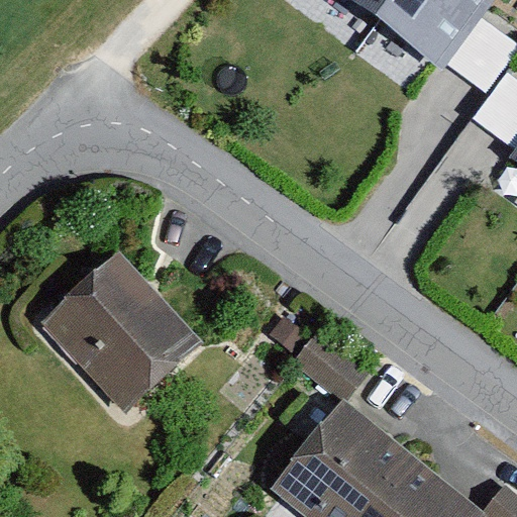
[(497,0),(336,0),(438,77),(497,0)]
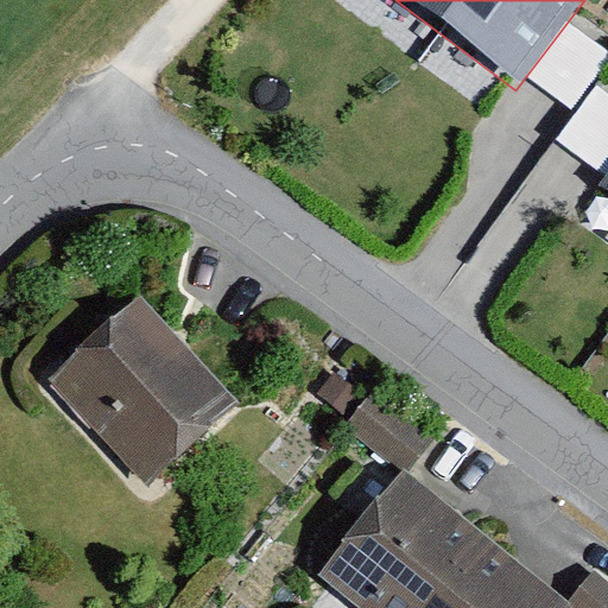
[(607,96),(590,86),(556,141),(601,170),(607,159),(607,96)]
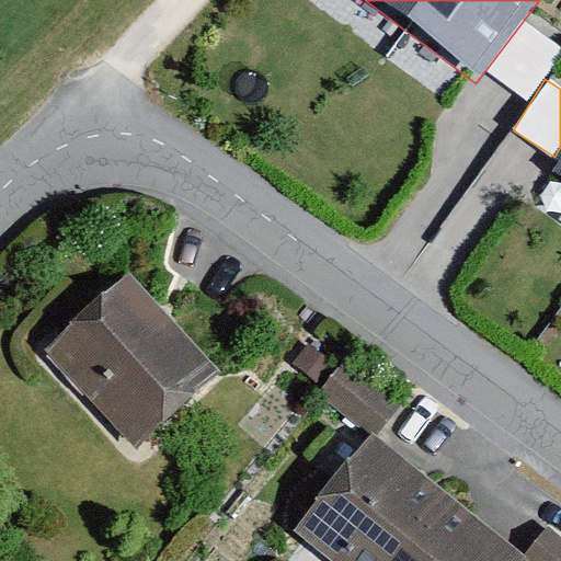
[(29,346),(124,455),(207,381),(112,273),(29,346)]
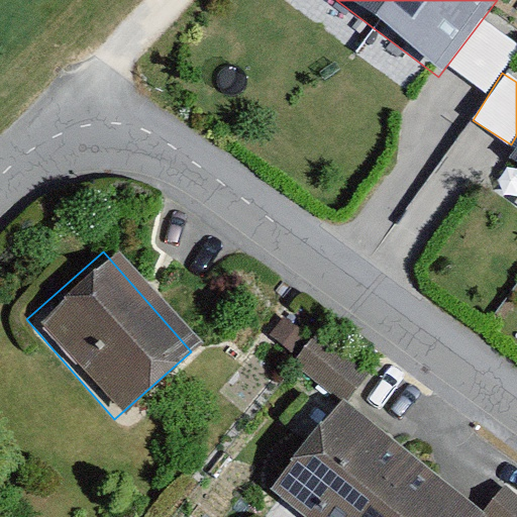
[(279,348),(331,389),(346,370),(294,329),(279,348)]
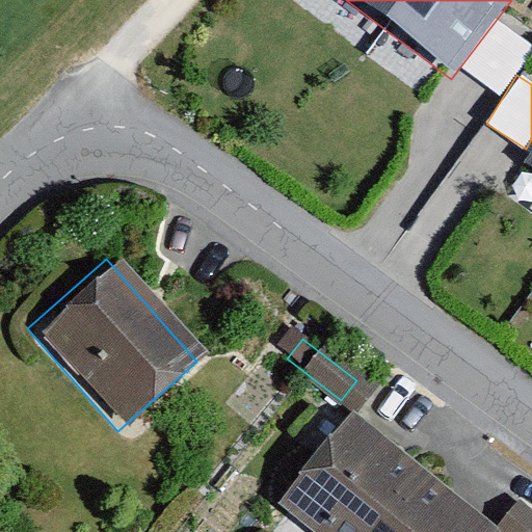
[(478,531),(481,529),(341,419),(271,511),(298,531),(478,531)]
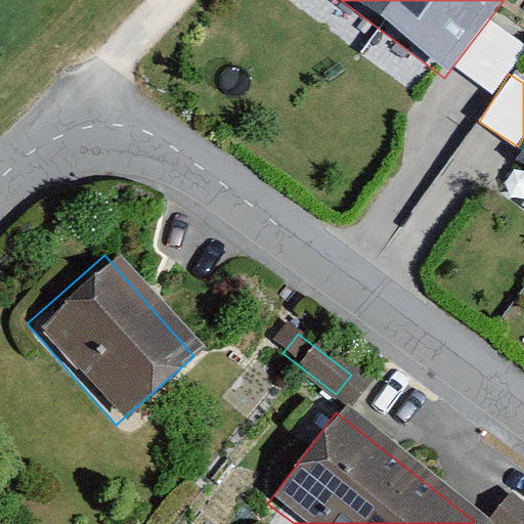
[(523,523),(523,505),(506,491),(485,519),(490,523),(523,523)]
